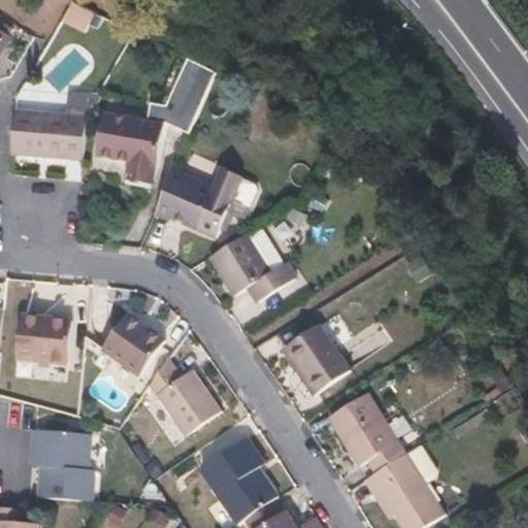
[(152,99),(150,110),(162,118),(189,131),(216,72),(190,59),(167,101),(152,99)]
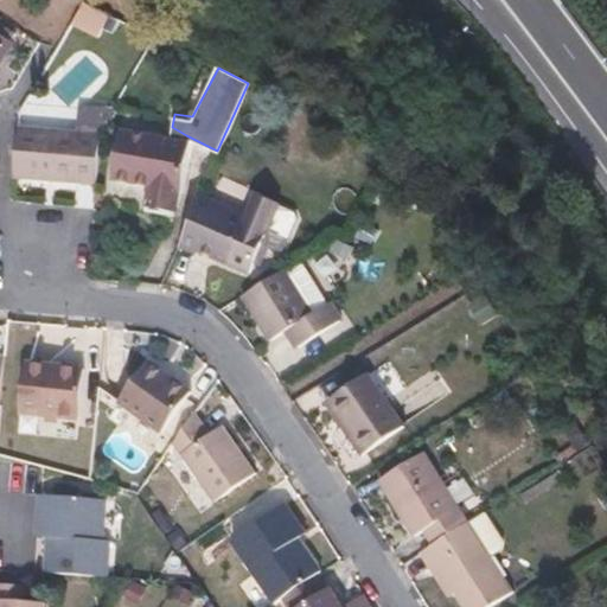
[(97,131),(14,125),(10,176),(93,183),(97,131)]
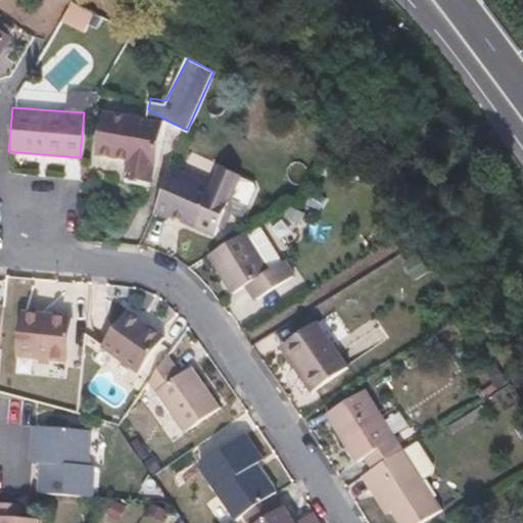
[(148,115),(104,109),(102,132),(96,132),(94,151),(126,155),(152,159),(154,159),(160,116),(148,109),(148,115)]
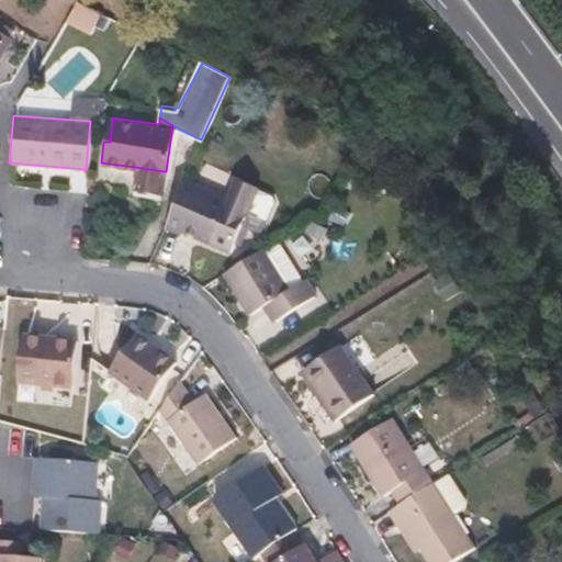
[(164,171),(135,167),(132,187),(161,191),(164,171)]
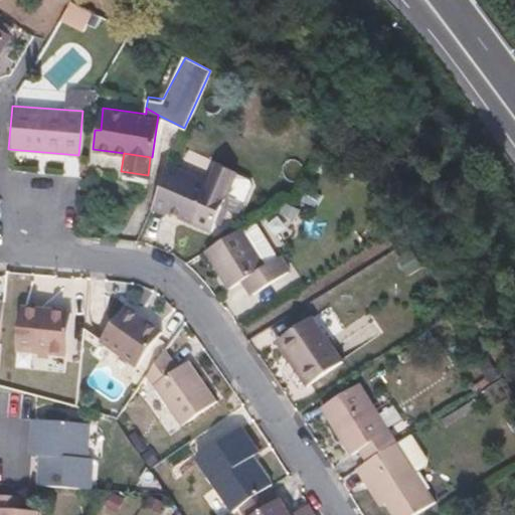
[(208,180),(168,163),(150,206),(161,211),(165,210),(210,228),(220,204),(234,173),(235,171),(215,162),(208,180)]
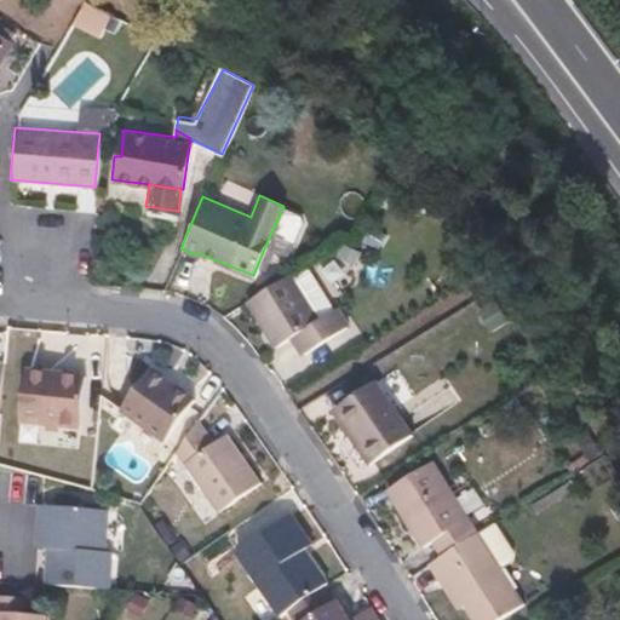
[(178,211),(145,206),(145,213),(177,217),(178,211)]
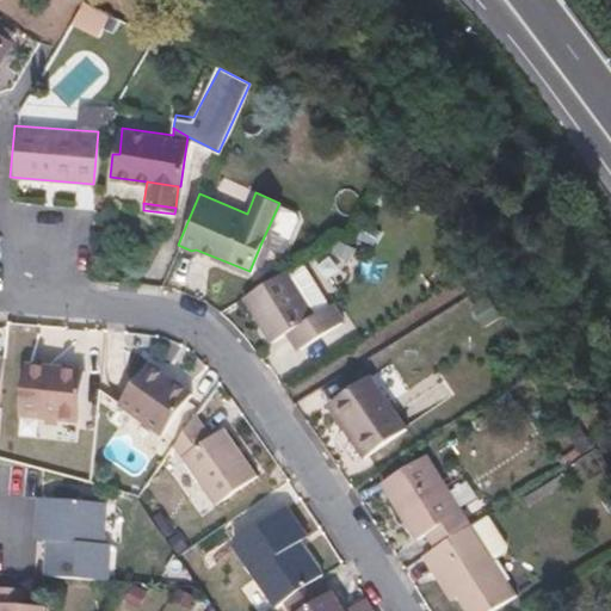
[(278,205),(261,242),(282,251),(296,217),(294,211),(278,205)]
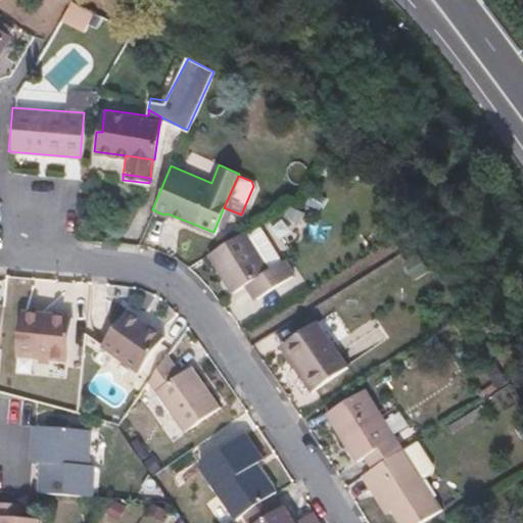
[(278,263),(252,226),(205,256),(230,294),(243,285),(252,300),(289,277),(279,262),(278,263)]
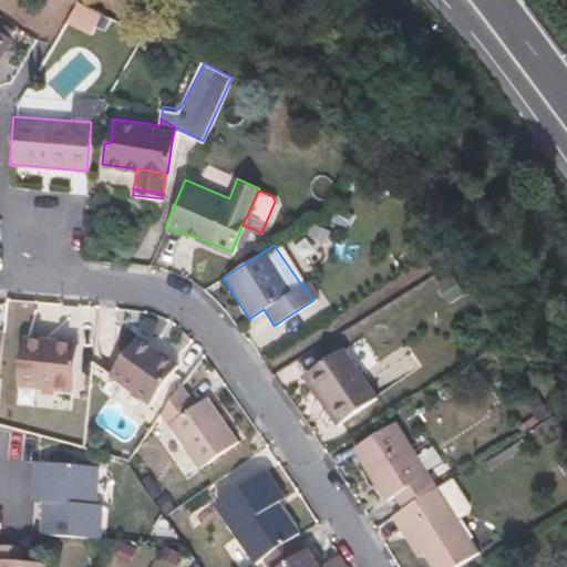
[(140,327),(136,331),(157,346),(161,341),(140,327)]
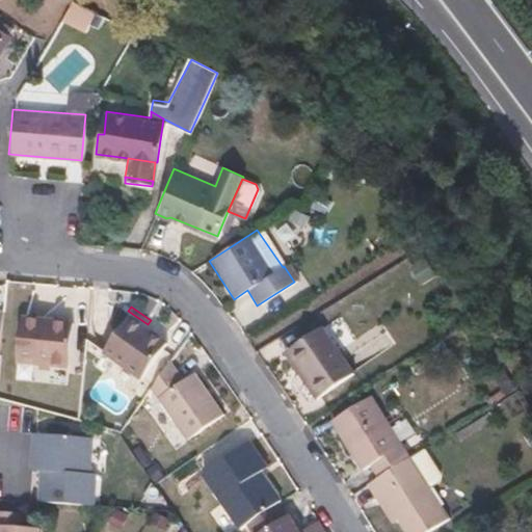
[(128,311),(106,343),(143,370),(169,333),(151,320),(148,324),(128,311)]
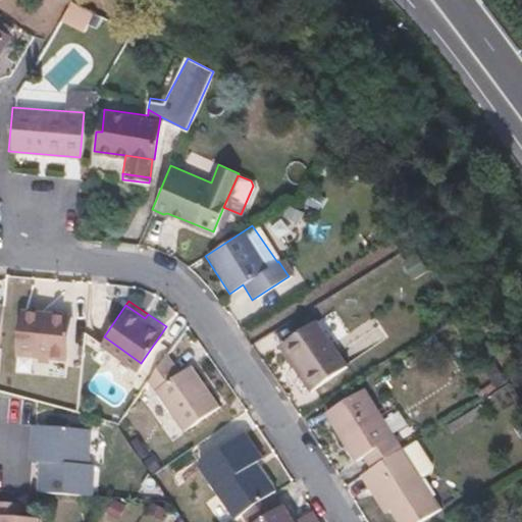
[(66,315),(16,311),(13,354),(62,358),(66,315)]
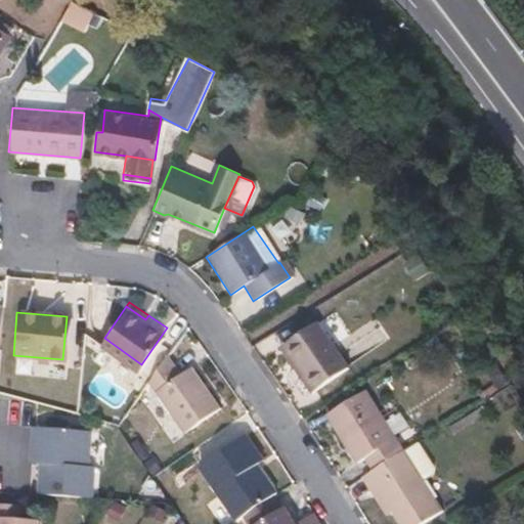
[(315,322),(285,344),(305,374),(300,377),(311,393),(346,367),(315,322)]
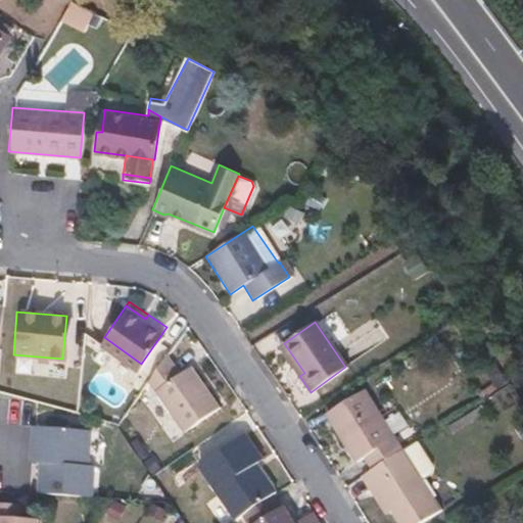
[(284,343),(279,346),(299,376),(304,373),(284,343)]
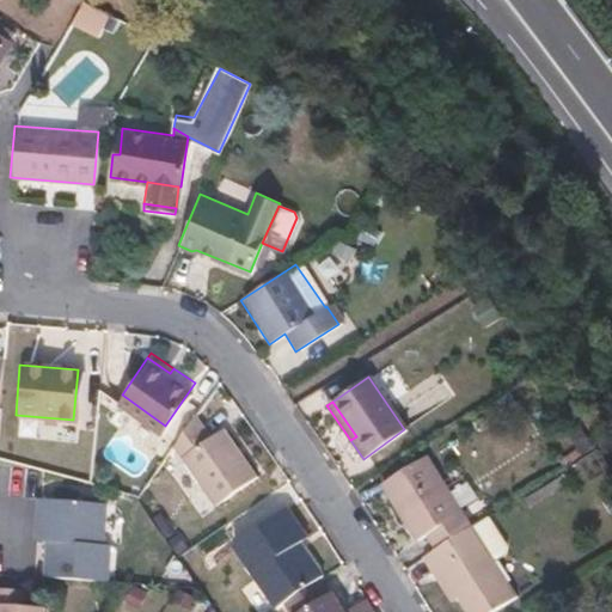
[(190,418),(169,450),(213,509),(254,479),(219,430),(207,440),(190,418)]
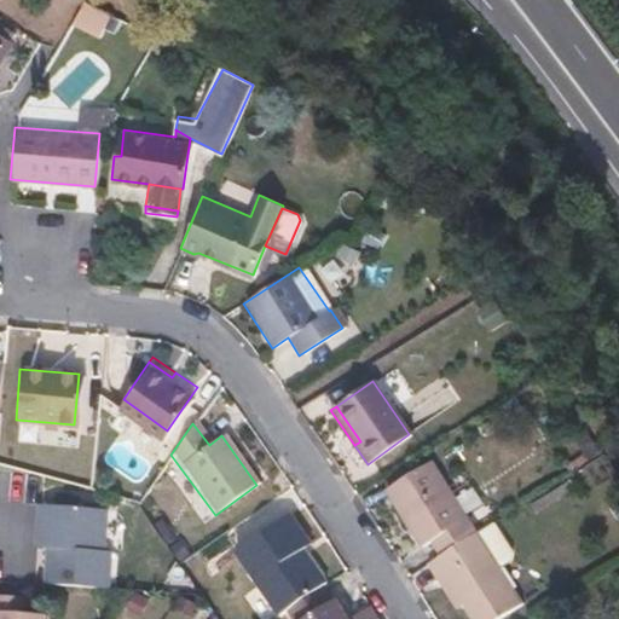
[(429,461),(383,490),(417,545),(426,541),(435,555),(474,531),(429,461)]
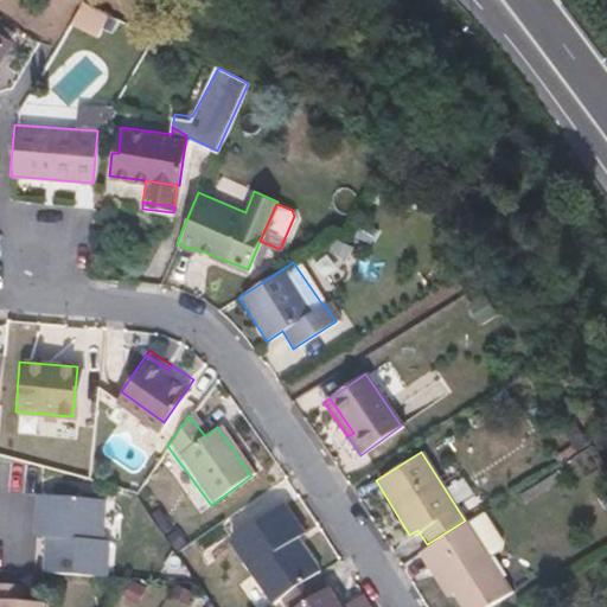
[(36,528),(45,529),(43,574),(104,577),(106,541),(100,540),(102,502),(39,497),(36,528)]
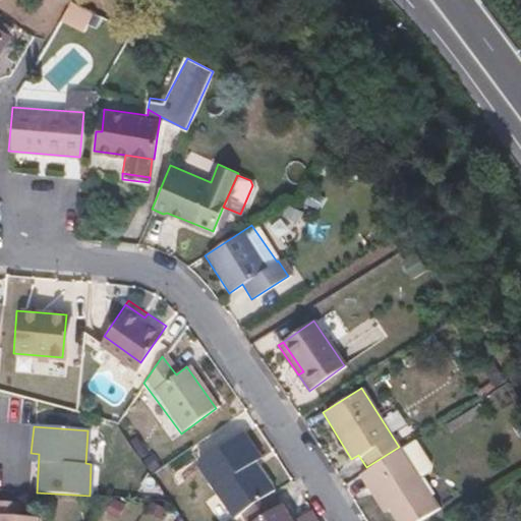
[(242,431),(196,464),(235,517),(240,514),(268,494),(274,489),(255,464),(247,453),(254,448),(242,431)]
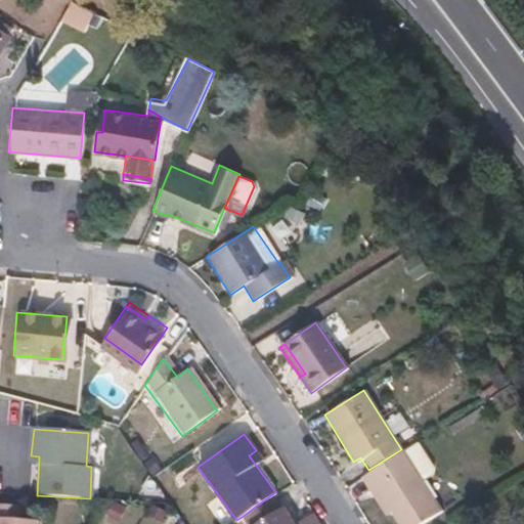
[(368,470),(364,473),(388,512),(395,523),(416,523),(439,509),(401,449),(368,470)]
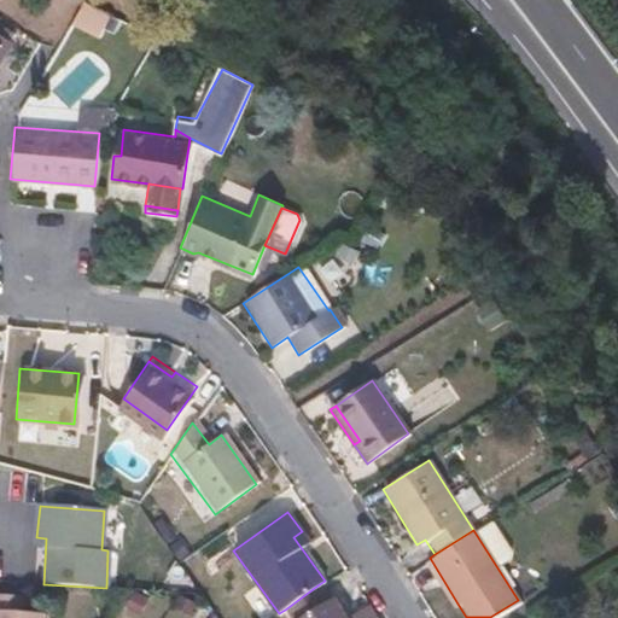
[(302,531),(293,537),(303,551),(312,546),(302,531)]
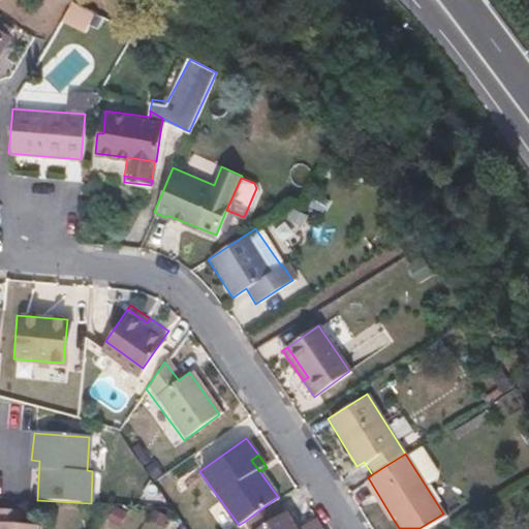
[(368,477),(363,480),(386,519),(392,517),(368,477)]
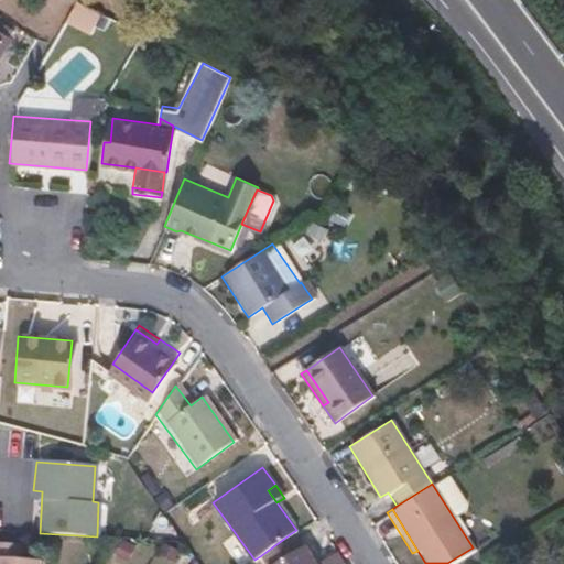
[(290,534),(260,556),(266,563),(342,563),(336,554),(321,563),(317,563),(306,546),(301,550),(290,534)]
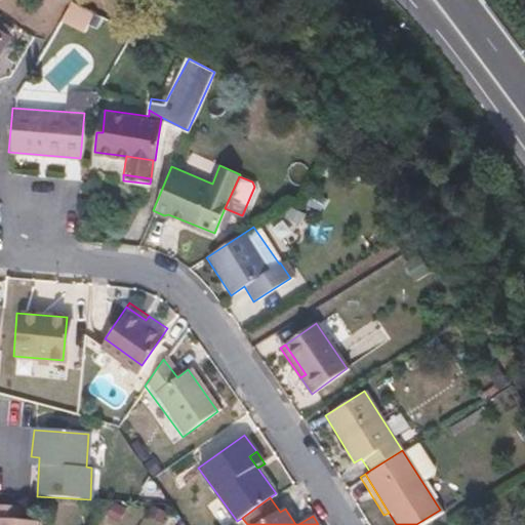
[(0,524),(37,524),(37,523),(27,522),(27,508),(0,505),(0,524)]
